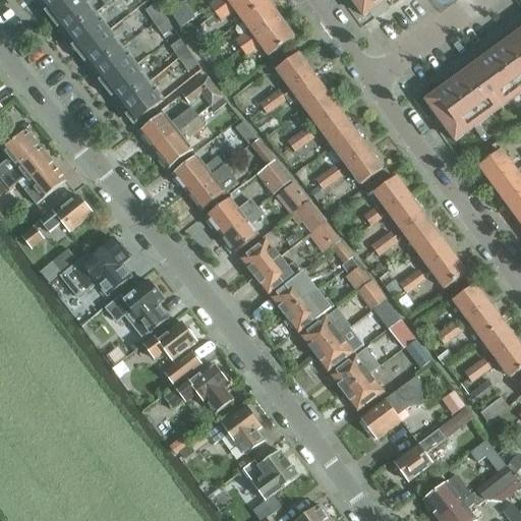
[(40,3),(52,20),(77,0),(42,0),(37,4),(38,5),(40,3)]
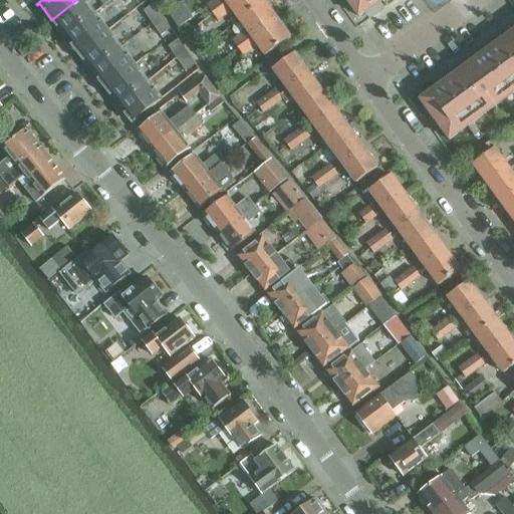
[(62,37),(62,38),(94,13),(83,0),(76,0),(51,20),(64,36),(62,37)]
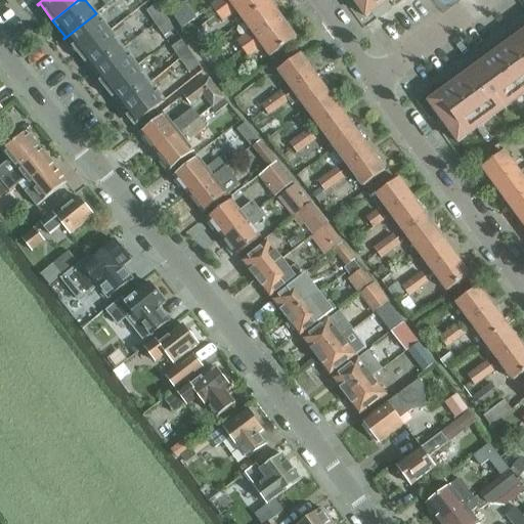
[(237,11),(245,20),(270,3),(267,0),(235,0),(217,13),(206,22),(211,30),(237,11)]
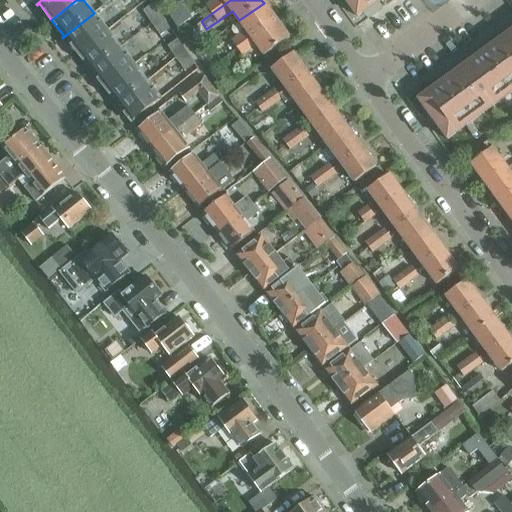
[(215,0),(207,6),(212,13),(230,0),(215,0)]
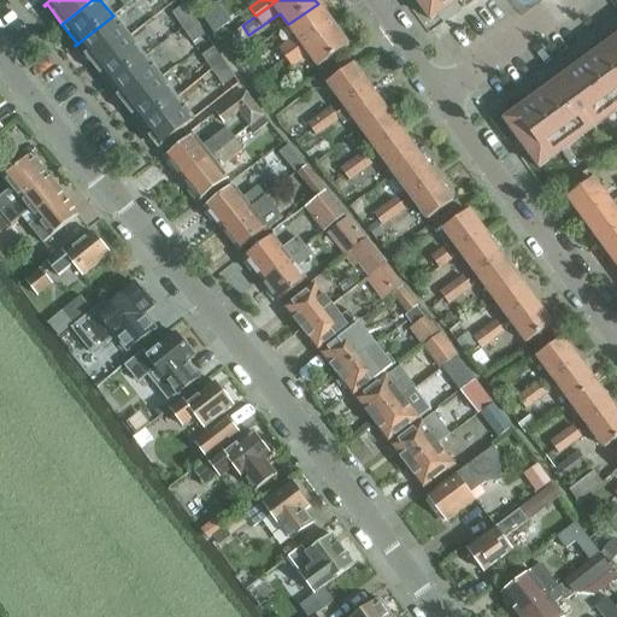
[(464,0),(415,0),(433,24),(464,0)]
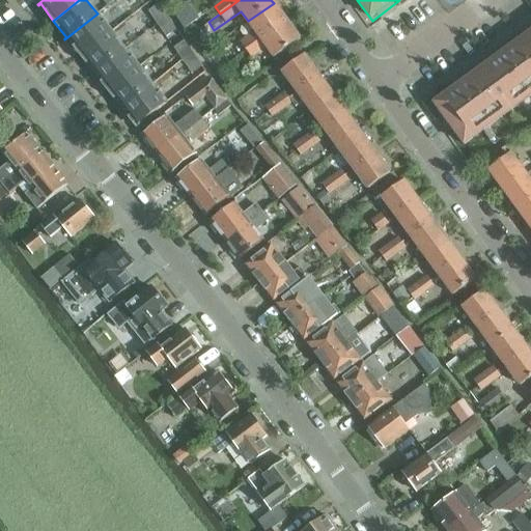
[(241,43),(246,51),(287,22),(274,3),(248,21),(256,32),(241,43)]
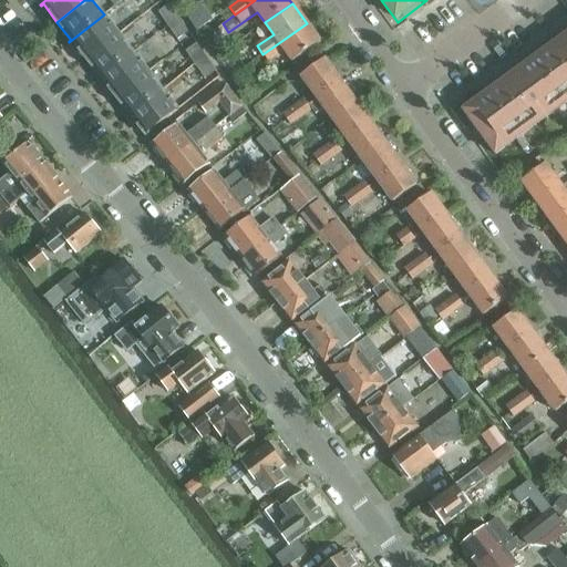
[(158,12),(167,27),(179,19),(169,4),(168,4),(171,8),(161,14),(158,12)]
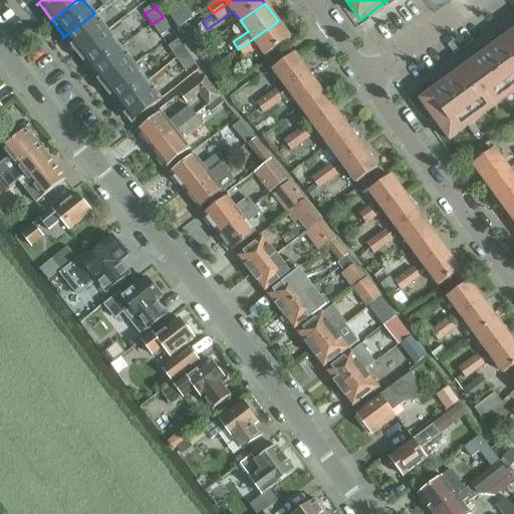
[(65,37),(78,54),(107,30),(94,13),(62,38),(63,39),(65,37)]
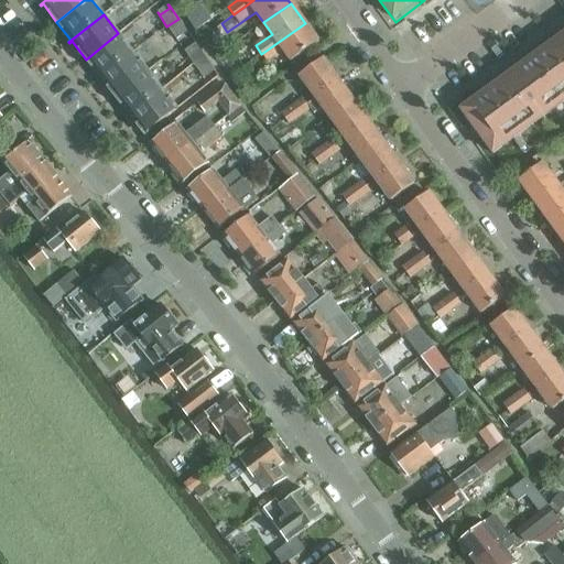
[(179,19),(166,26),(176,40),(177,40),(175,38),(185,30),(187,32),(179,19)]
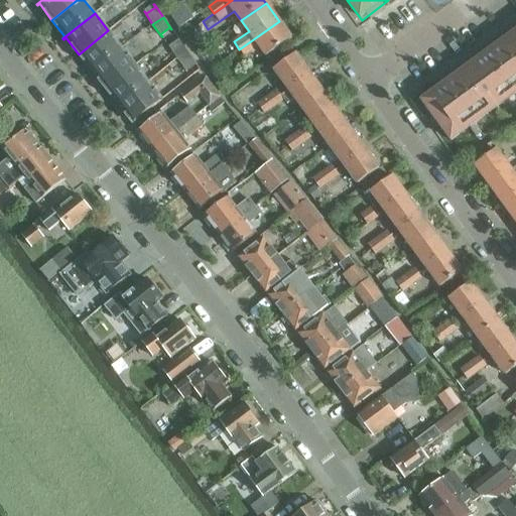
[(279,21),(239,49),(245,56),(259,45),(267,56),(291,38),(279,21)]
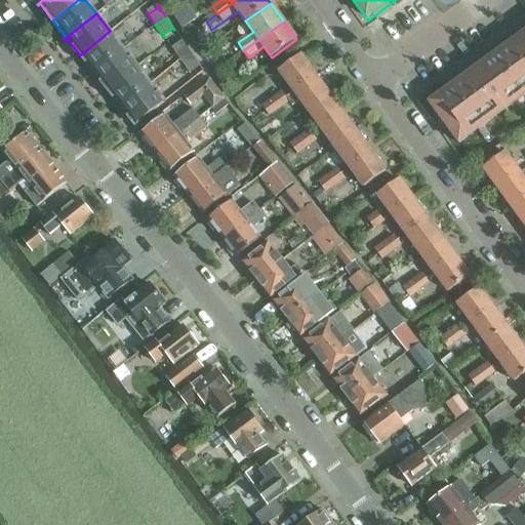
[(90,73),(91,74),(124,49),(110,31),(80,55),(92,72),(90,73)]
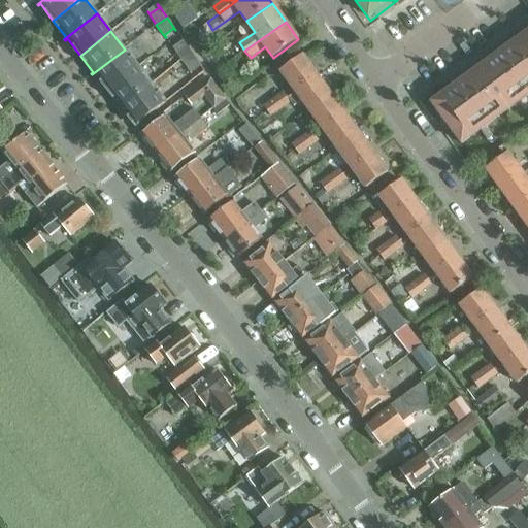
[(527,32),(431,103),(461,145),(527,96),(527,32)]
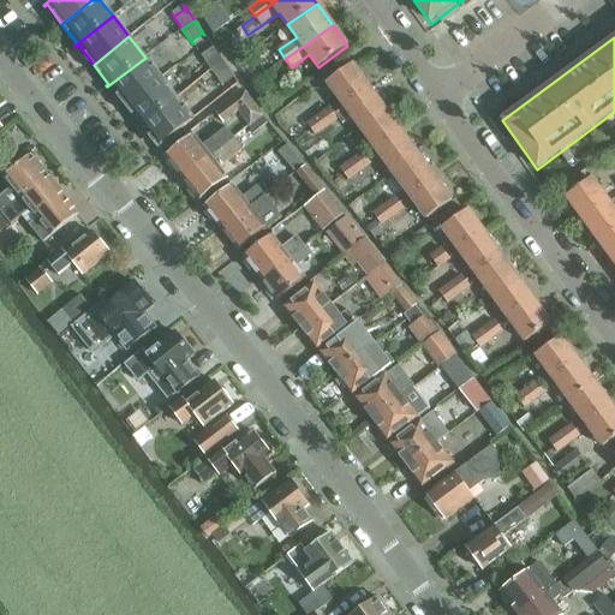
[(201,57),(212,71),(224,63),(214,47),(213,48),(215,51),(203,58),(202,55),(201,57)]
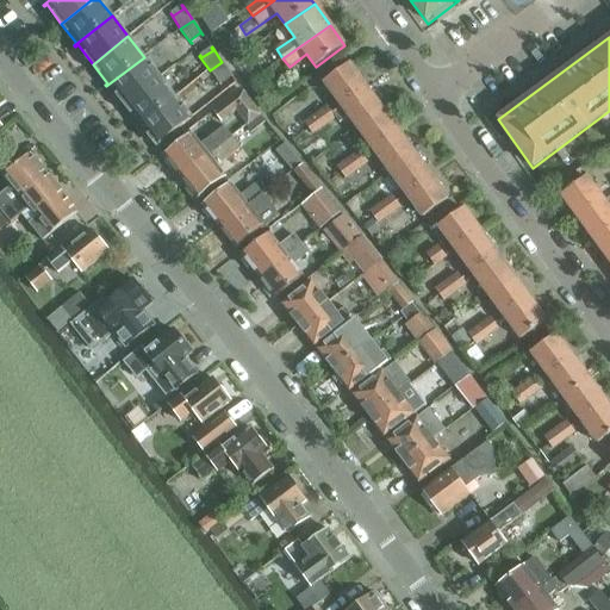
[(110,86),(124,105),(160,78),(144,57),(106,86),(107,87),(110,86)]
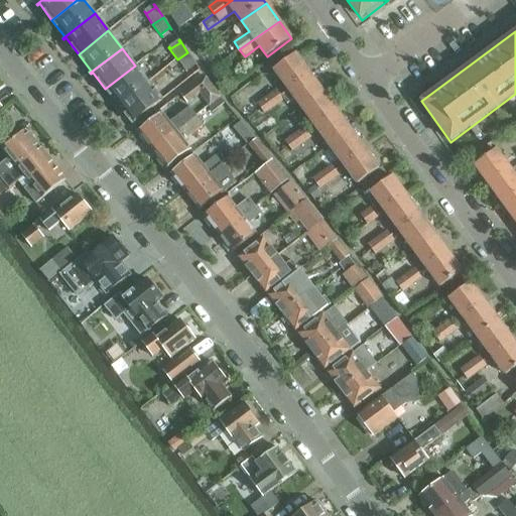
[(187,52),(177,59),(186,73),(186,72),(185,70),(195,63),(197,66),(187,52)]
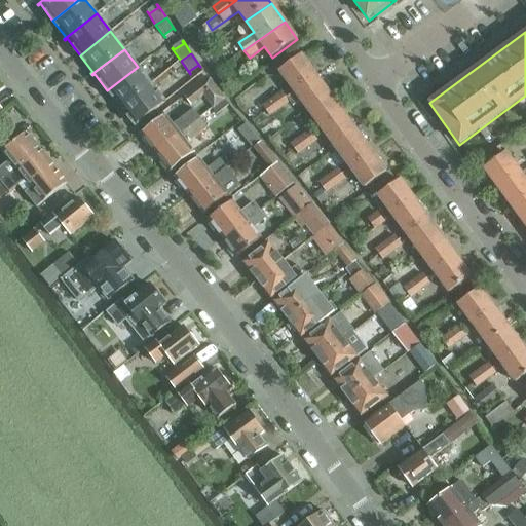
[(279,71),(294,90),(315,75),(301,55),(279,71)]
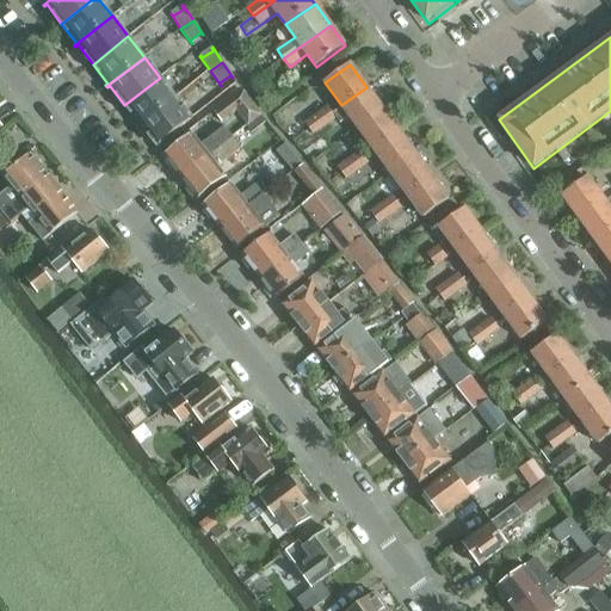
[(137,125),(139,127),(176,98),(160,78),(124,105),(140,124),(137,125)]
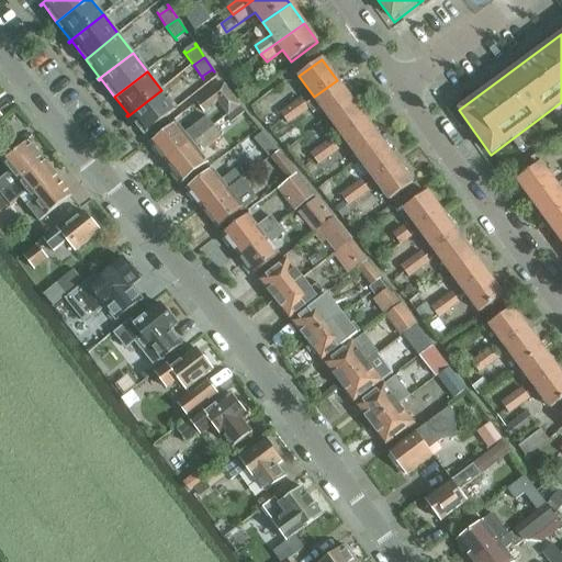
[(322,108),(329,117),(352,101),(337,80),(314,97),(305,103),(302,98),(291,105),(300,117),(311,110),(314,114),(322,108)]
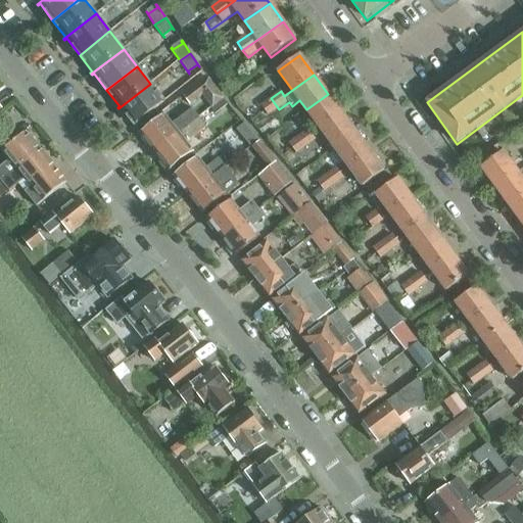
[(208,78),(184,97),(191,105),(203,96),(212,107),(224,98),(208,78)]
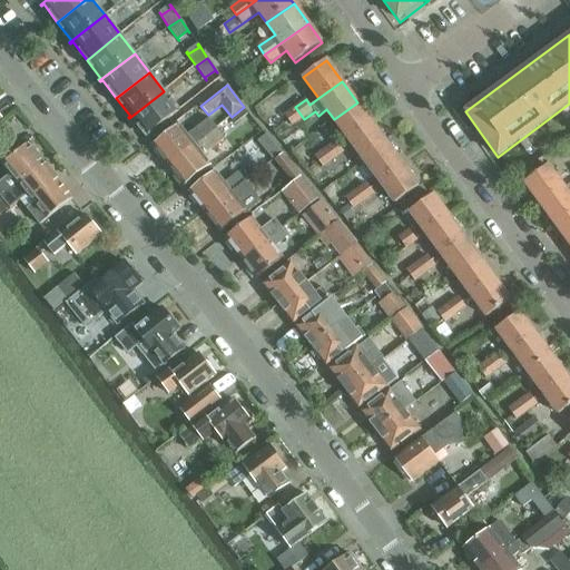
[(164,91),(129,118),(129,119),(131,118),(146,136),(179,110),(164,91)]
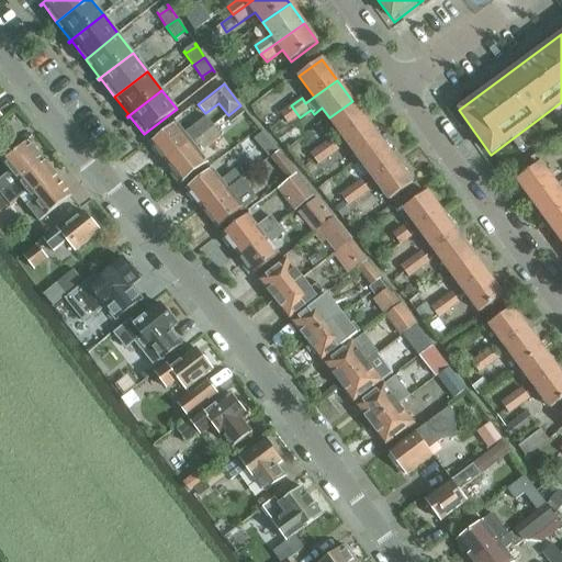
[(329,117),(345,138),(368,122),(352,101),(329,117)]
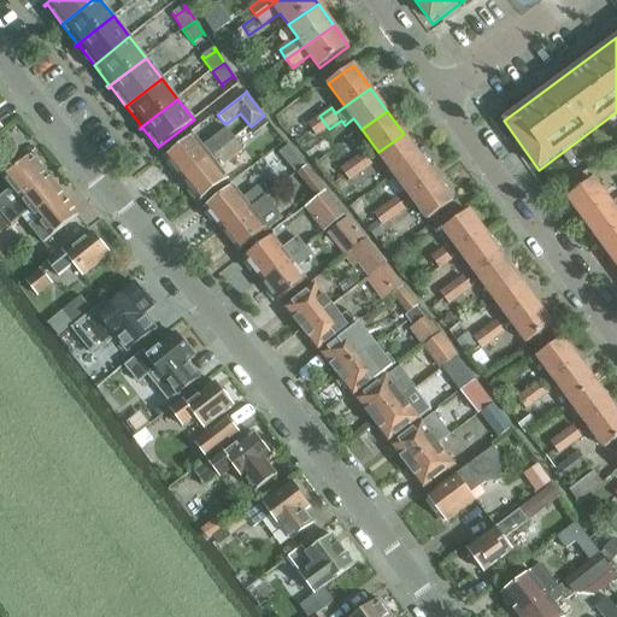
[(307,124),(317,137),(329,129),(319,116),(307,124)]
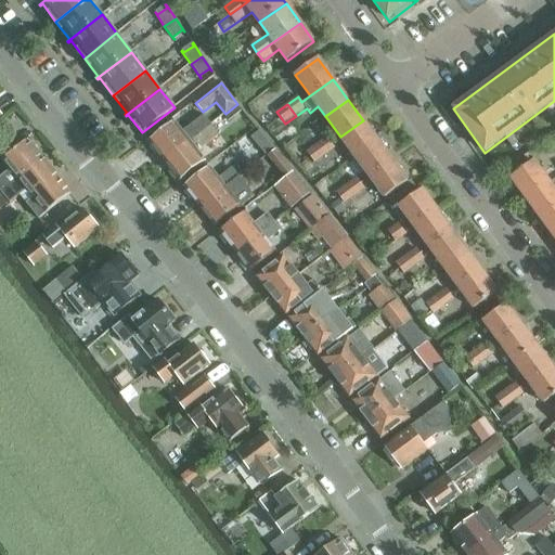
[(150,142),(165,162),(213,125),(205,115),(182,132),(175,123),(150,142)]
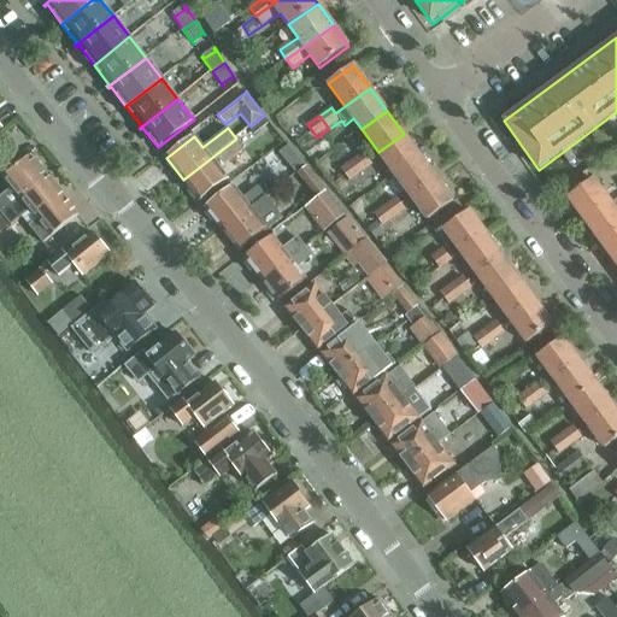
[(378,152),(395,175),(421,156),(404,134),(378,152)]
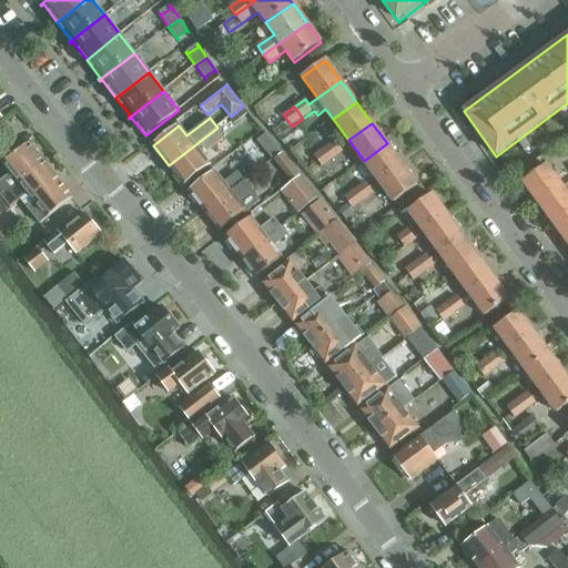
[(217,128),(169,165),(184,185),(210,165),(202,155),(225,138),(217,128)]
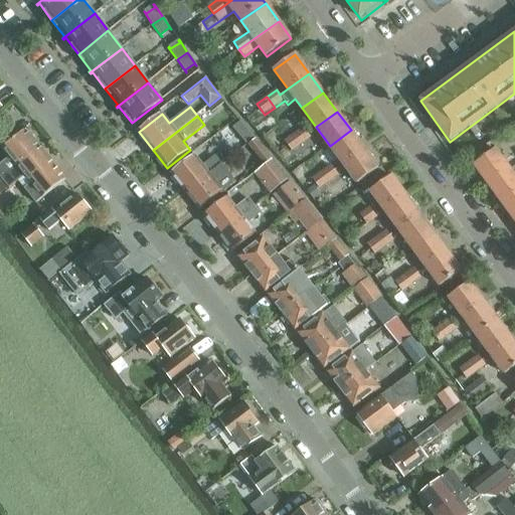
[(232,128),(245,145),(253,139),(240,122),(232,128)]
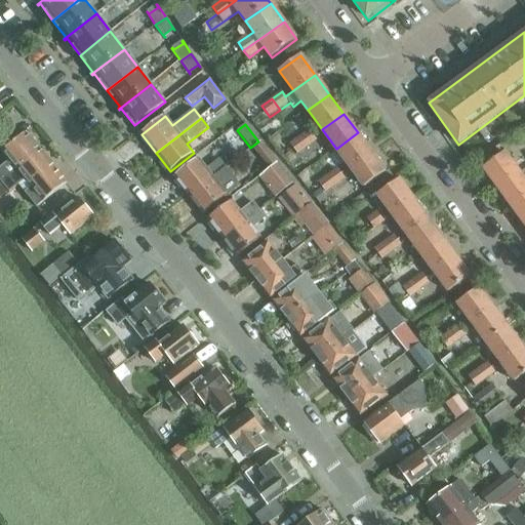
[(309,129),(299,136),(309,148),(317,140),(309,129)]
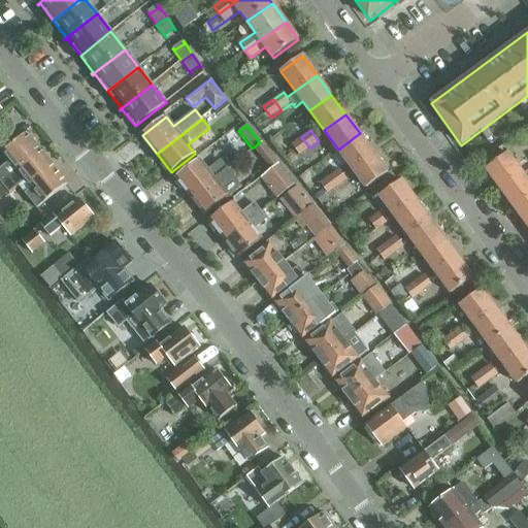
[(0,168),(0,182),(2,184),(41,152),(27,133),(3,153),(9,161),(0,168)]
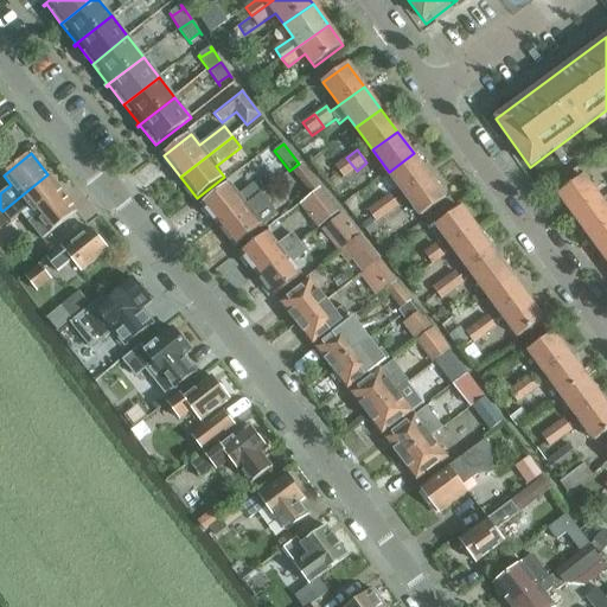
[(389,172),(406,195),(430,176),(414,153),(389,172)]
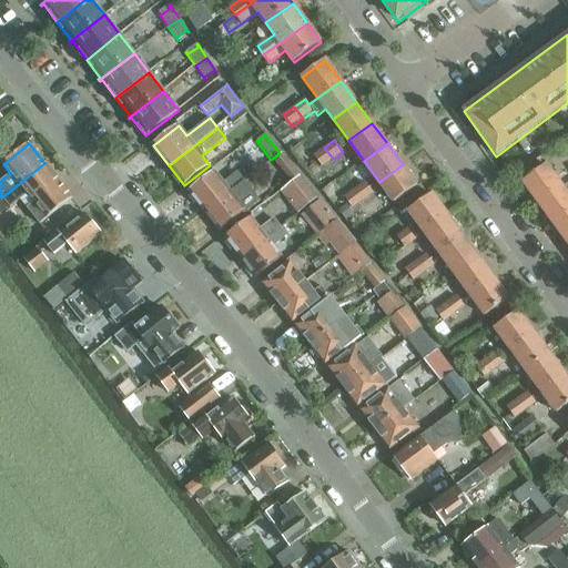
[(334,160),(324,148),(315,155),(324,166),(334,160)]
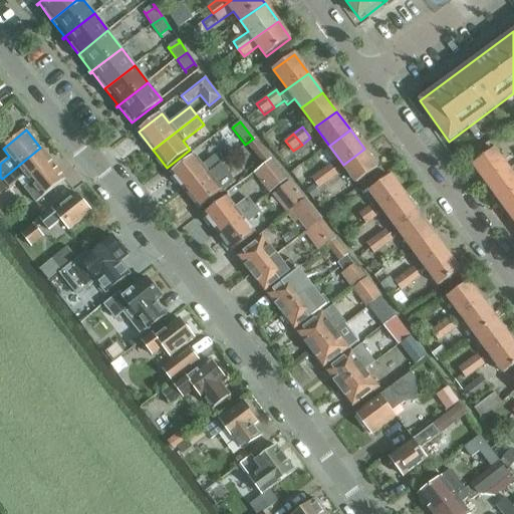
[(255,139),(248,146),(264,166),(271,160),(255,139)]
